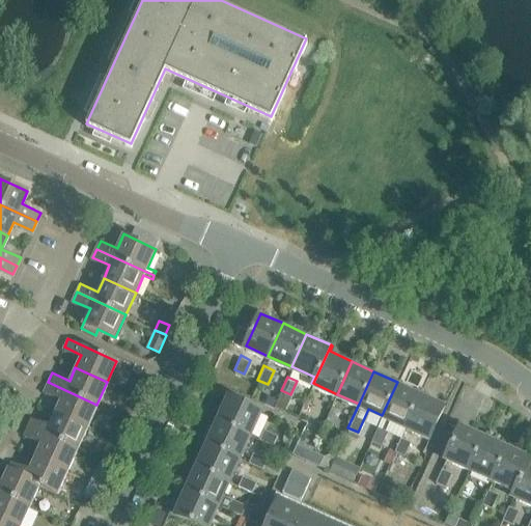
[(61,398),(56,411),(87,425),(96,405),(48,382),(44,390),(61,398)]
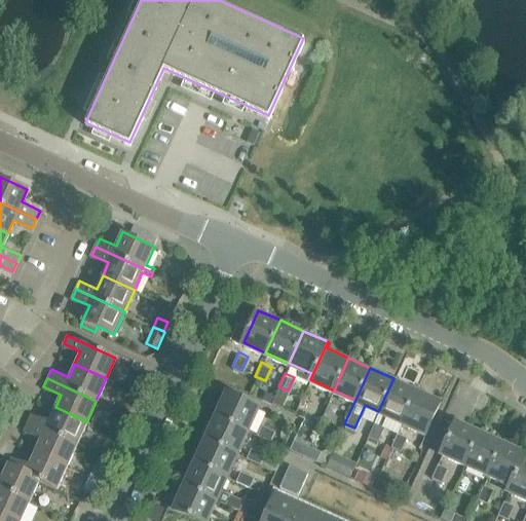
[(378,411),(401,421),(416,388),(393,378),(378,411)]
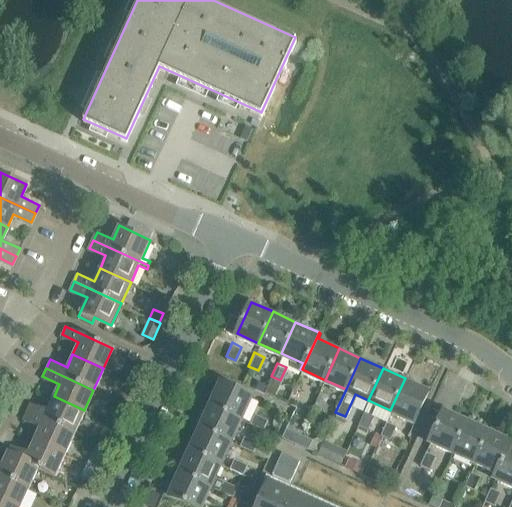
[(258,378),(254,386),(264,390),(268,383),(258,378)]
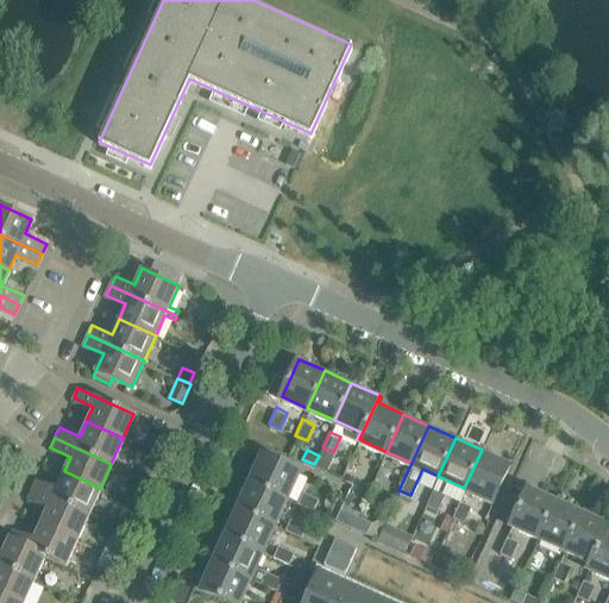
[(464,488),(494,501),(512,463),(482,450),(464,488)]
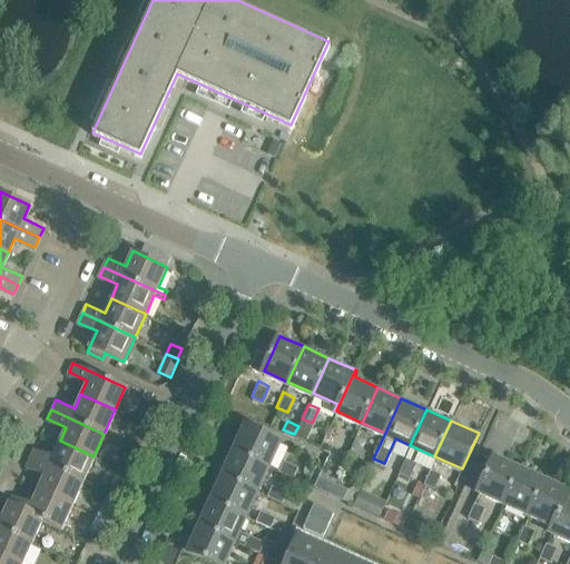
[(246,423),(234,448),(269,464),(282,438),(246,423)]
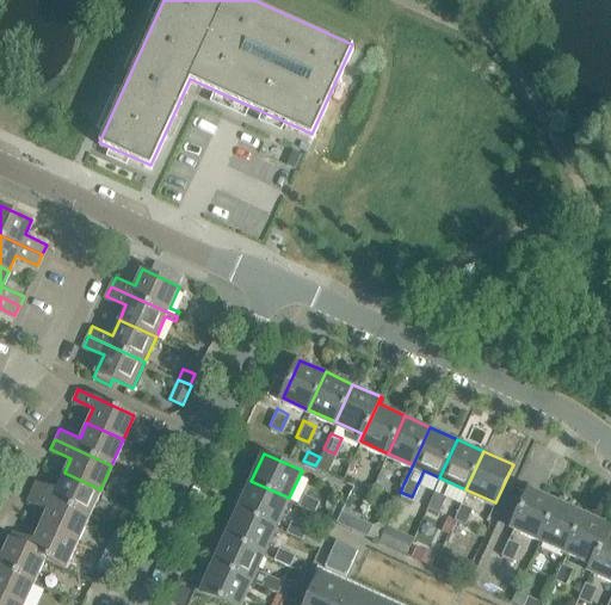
[(134,474),(146,480),(152,468),(144,464),(137,467),(134,474)]
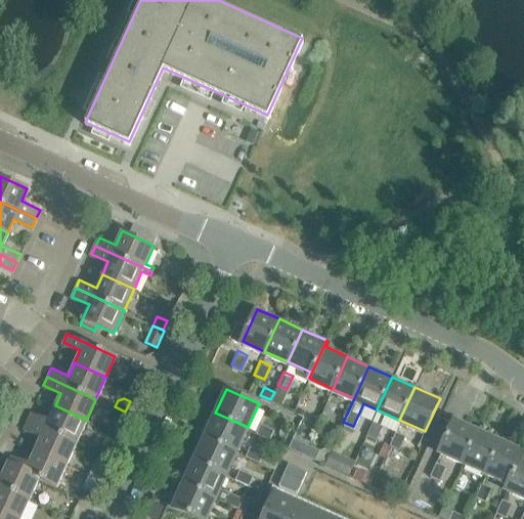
[(32,411),(28,419),(76,441),(86,420),(55,405),(49,419),(32,411)]
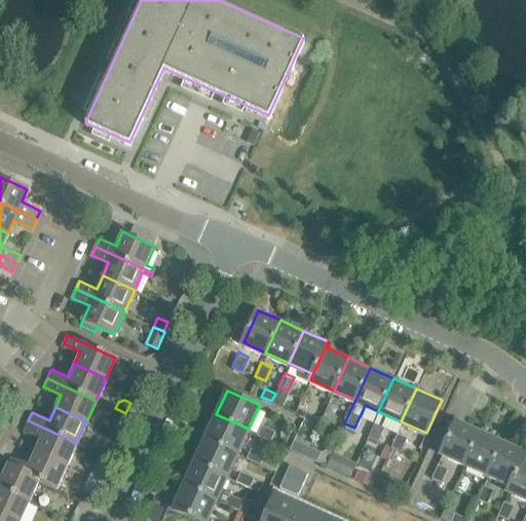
[(238,452),(249,429),(216,414),(205,437),(238,452)]
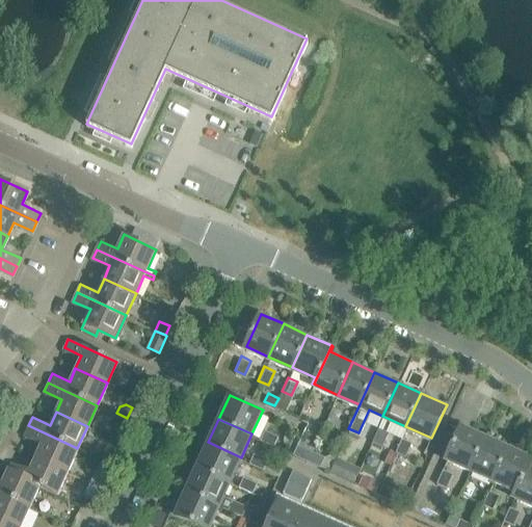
[(448,457),(472,468),(486,435),(462,424),(448,457)]
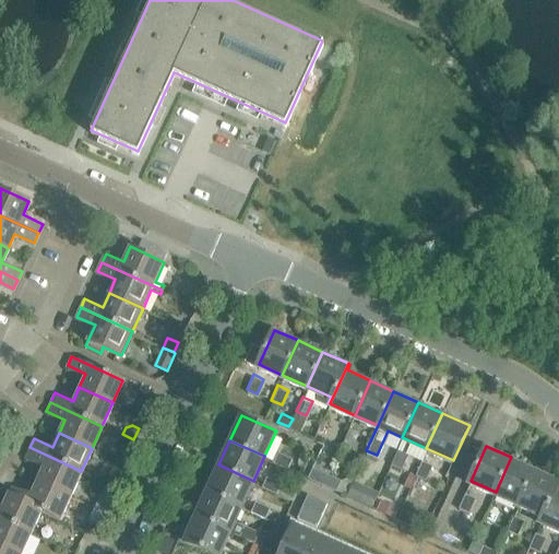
[(71,494),(81,471),(30,447),(25,457),(44,466),(37,479),(71,494)]
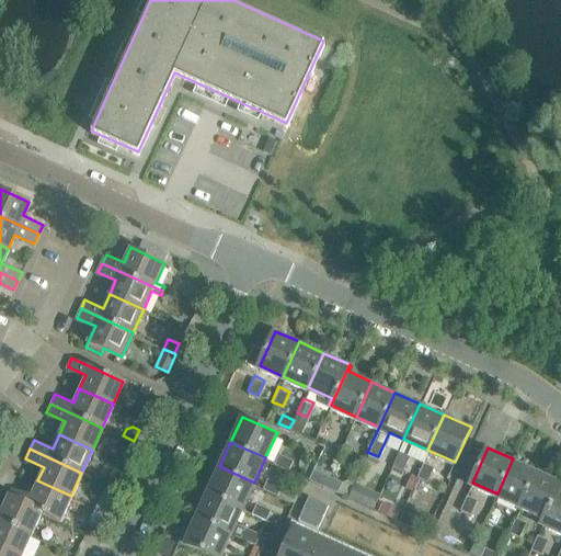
[(402,467),(409,453),(399,449),(392,463),(402,467)]
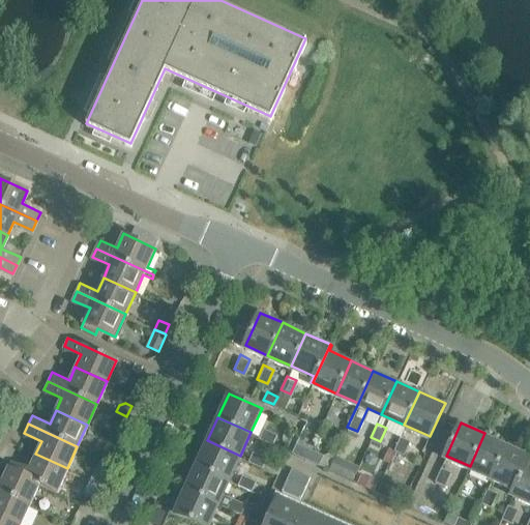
[(278,445),(282,438),(275,435),(276,432),(263,426),(258,436),(278,445)]
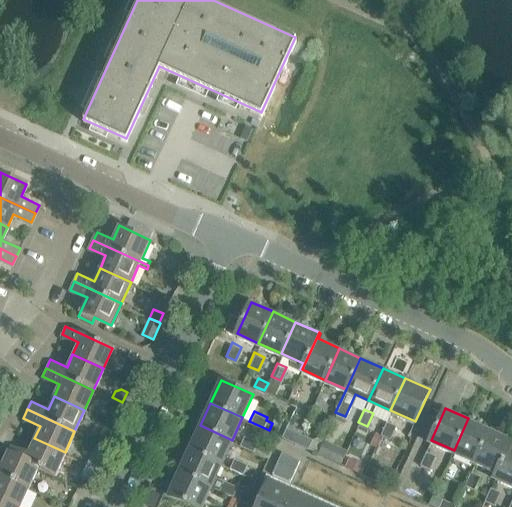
[(117,417),(106,412),(103,418),(113,423),(117,417)]
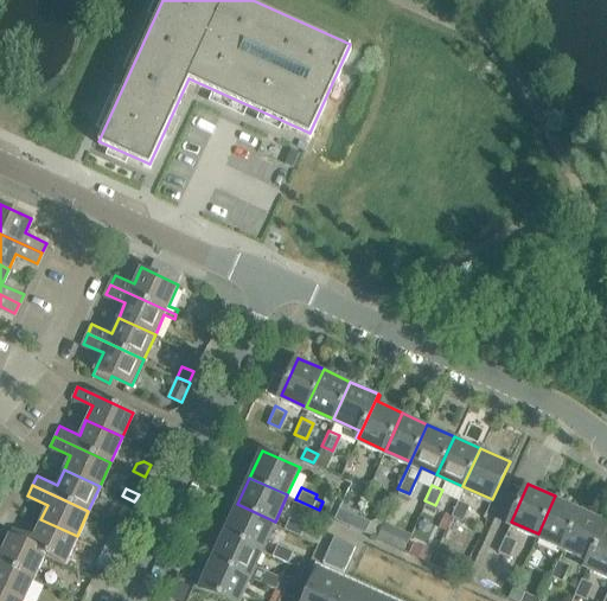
[(397,488),(395,493),(407,498),(409,493),(397,488)]
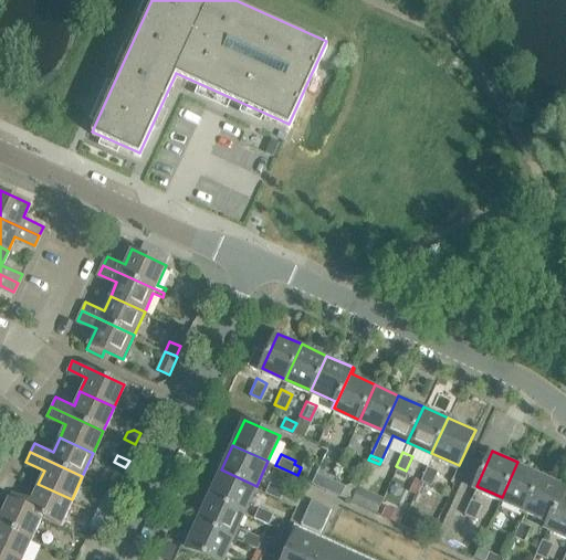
[(420,477),(427,464),(420,461),(415,475),(420,477)]
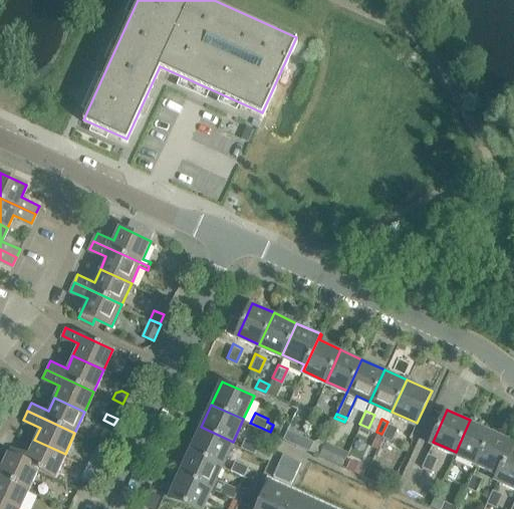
[(456,452),(478,462),(493,430),(470,420),(456,452)]
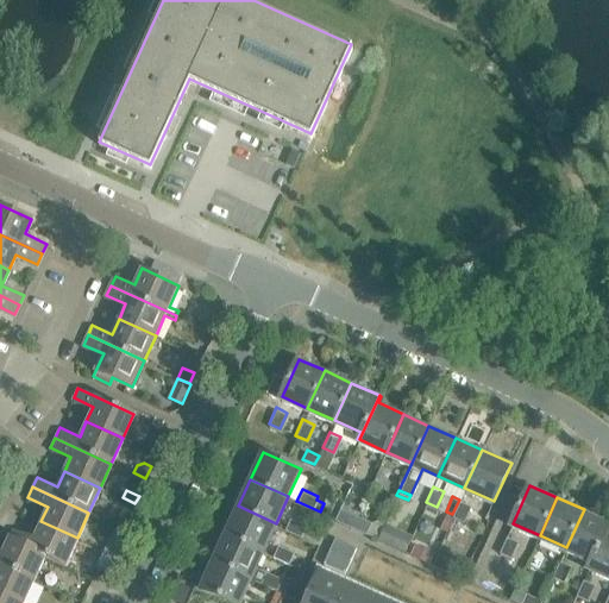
[(464,520),(471,503),(459,498),(452,514),(464,520)]
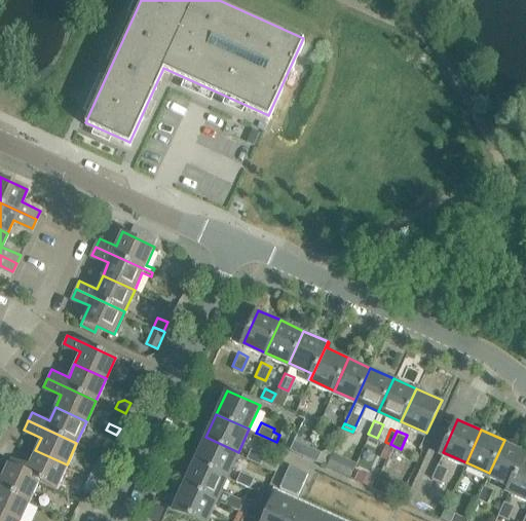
[(228,475),(238,452),(205,437),(195,460),(228,475)]
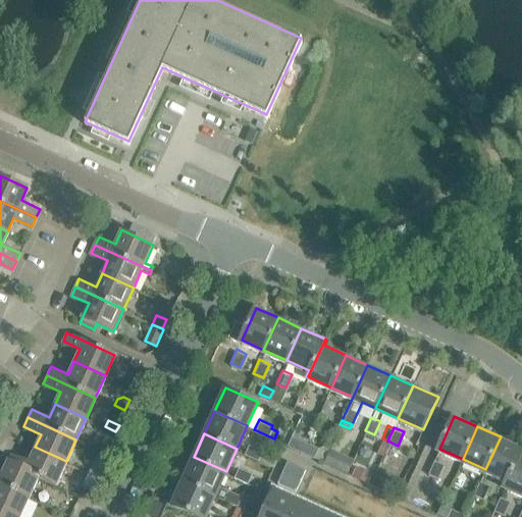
[(307,443),(292,436),(288,446),(303,452),(307,443)]
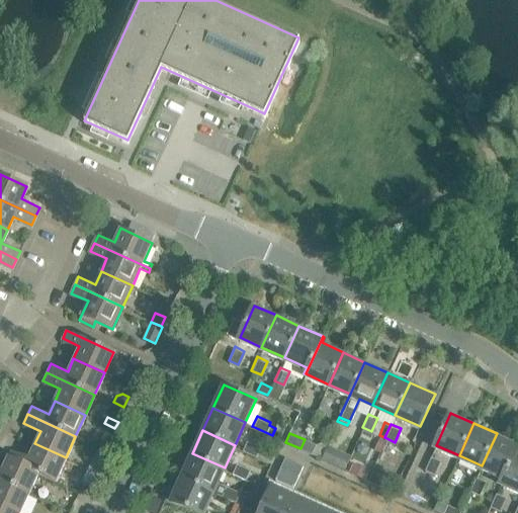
[(500,482),(502,483),(517,445),(517,442),(497,433),(482,465),(503,476),(500,482)]
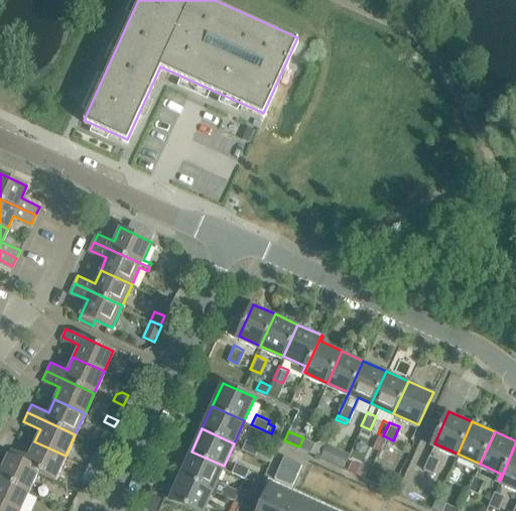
[(254,453),(259,442),(246,436),(241,446),(254,453)]
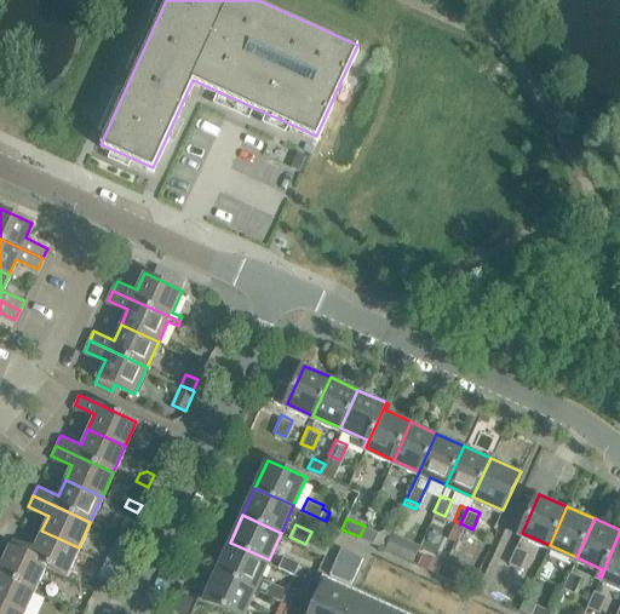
[(378,532),(365,526),(360,537),(373,543),(378,532)]
